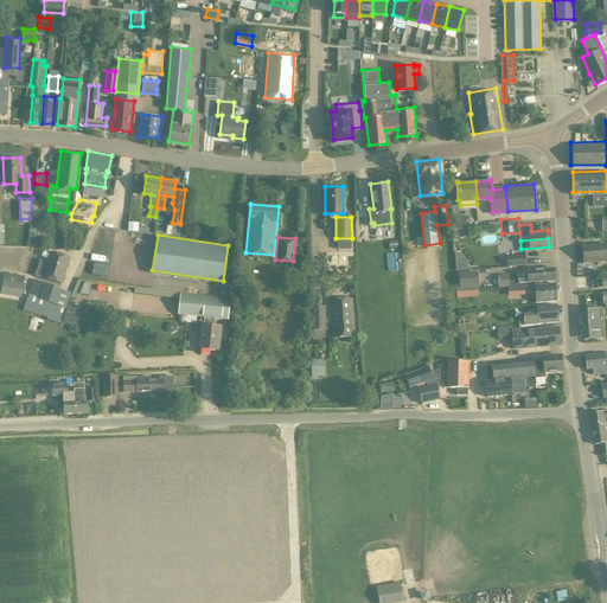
[(583,261),(606,257),(606,248),(606,242),(582,244),(583,261)]
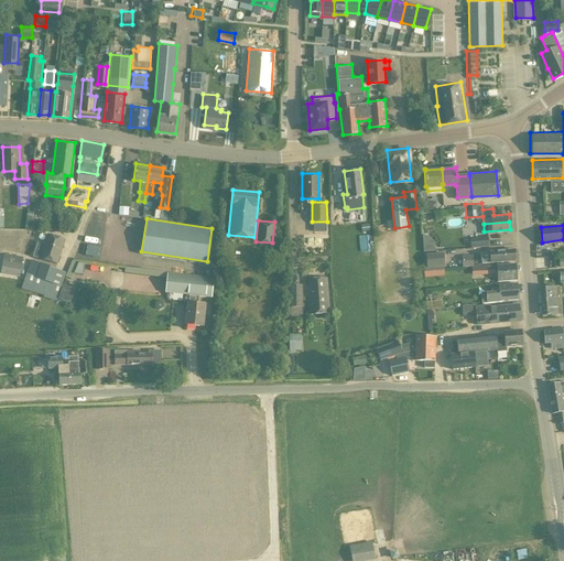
[(47,232),(44,241),(38,240),(33,254),(56,261),(64,237),(47,232)]
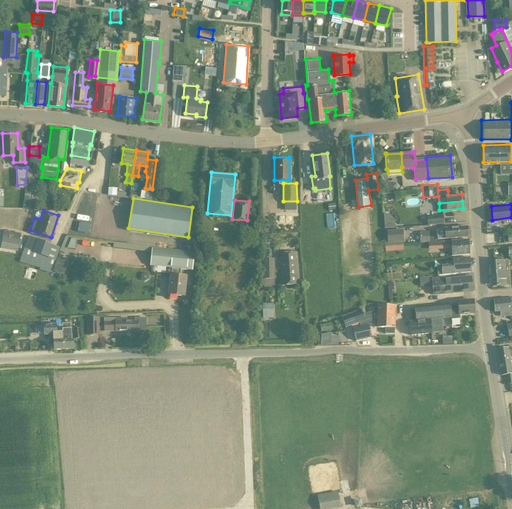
[(426,214),(427,223),(444,221),(443,212),(426,214)]
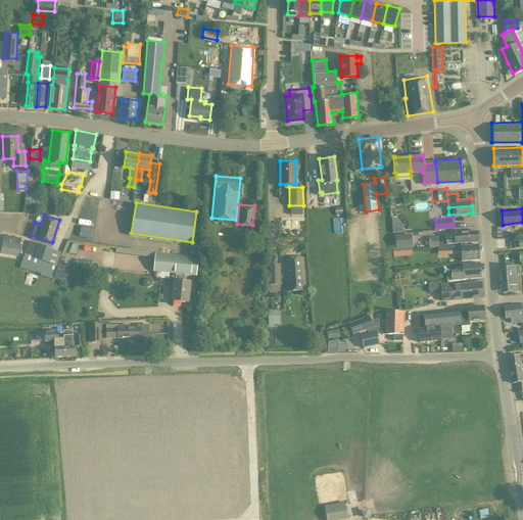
[(346,261),(346,227),(335,227),(334,261),(346,261)]
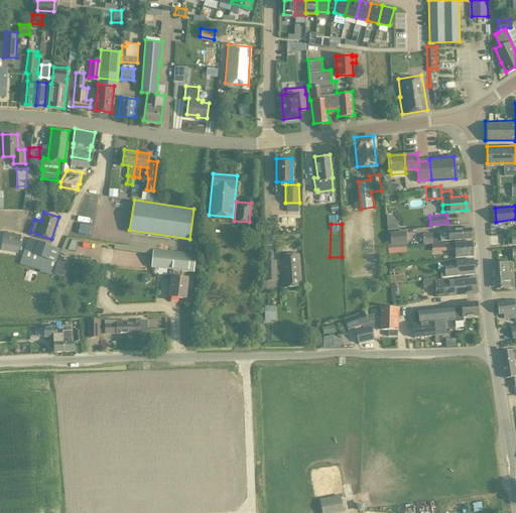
[(471,227),(441,229),(442,239),(471,237),(471,227)]
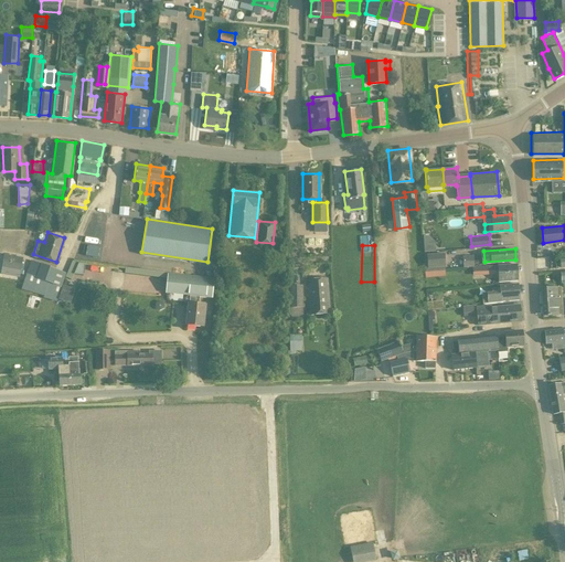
[(428,269),(445,268),(445,265),(446,265),(445,251),(426,252),(427,266),(428,266),(428,269)]
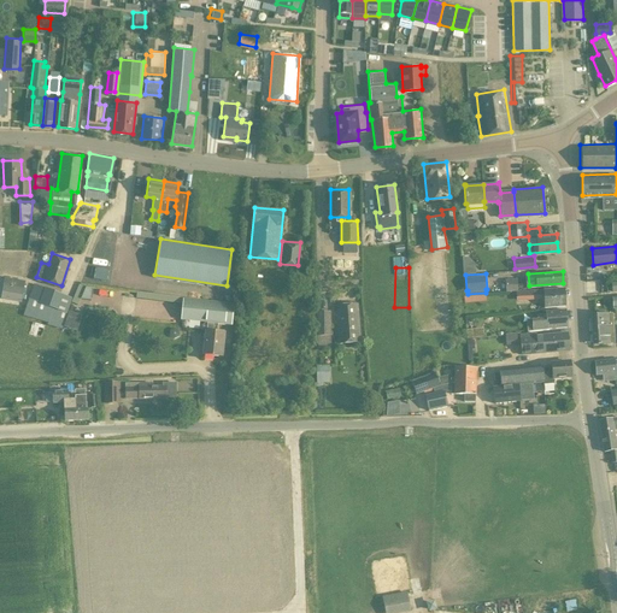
[(6,276),(1,295),(21,299),(25,280),(6,276)]
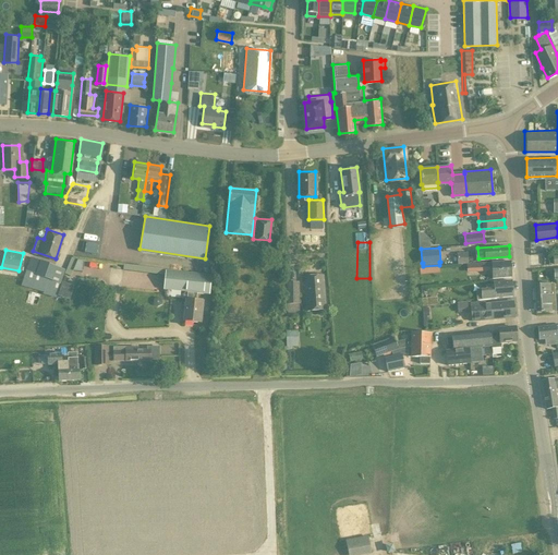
[(43,289),(41,291),(50,293),(56,296),(60,282),(65,268),(40,258),(31,254),(25,268),(20,284),(43,289)]
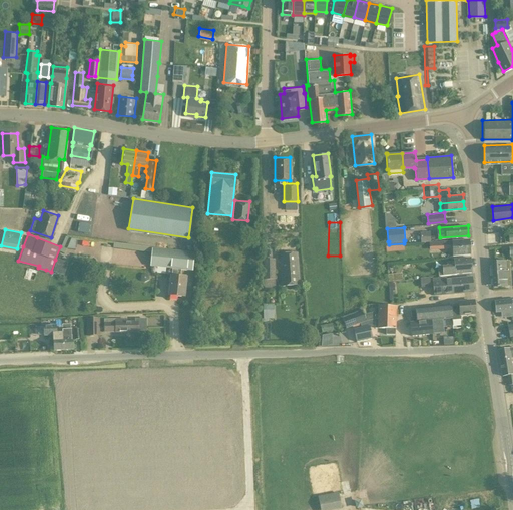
[(451,239),(451,238),(430,240),(430,247),(451,245),(452,253),(469,252),(468,238),(451,239)]
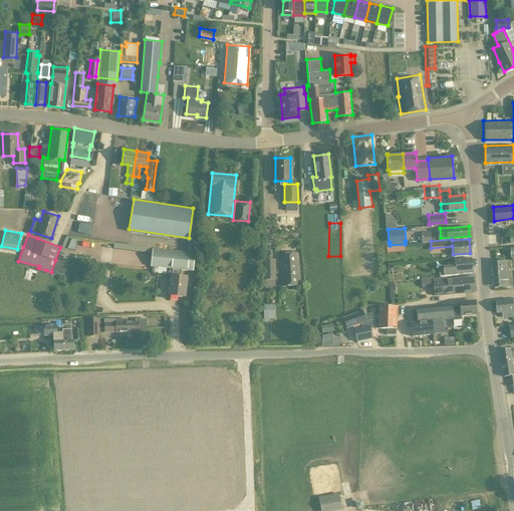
[(172,275),(171,274),(169,294),(184,295),(186,276),(179,275),(180,268),(192,269),(194,252),(153,248),(152,265),(173,267),(172,275)]
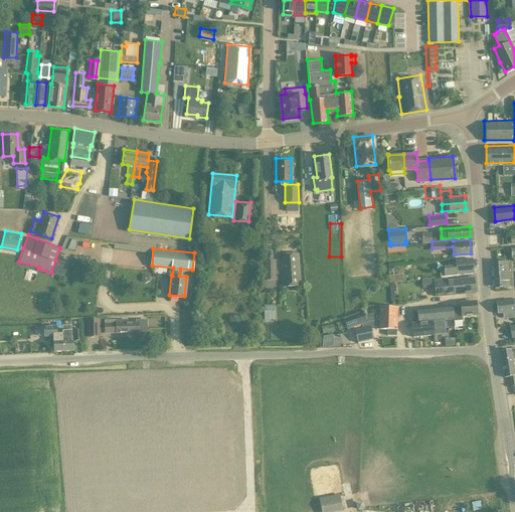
[(282,273),(283,273),(283,285),(300,284),(298,252),(281,253),(282,273)]
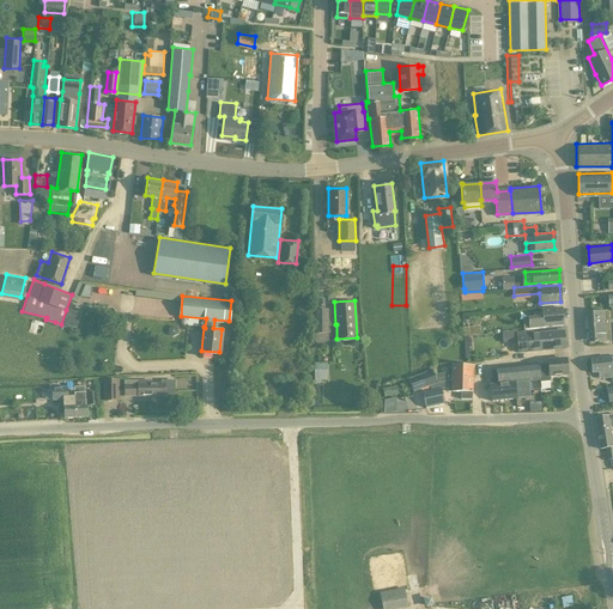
[(523,328),(542,326),(542,324),(563,323),(562,305),(542,308),(544,314),(522,316),(523,328)]
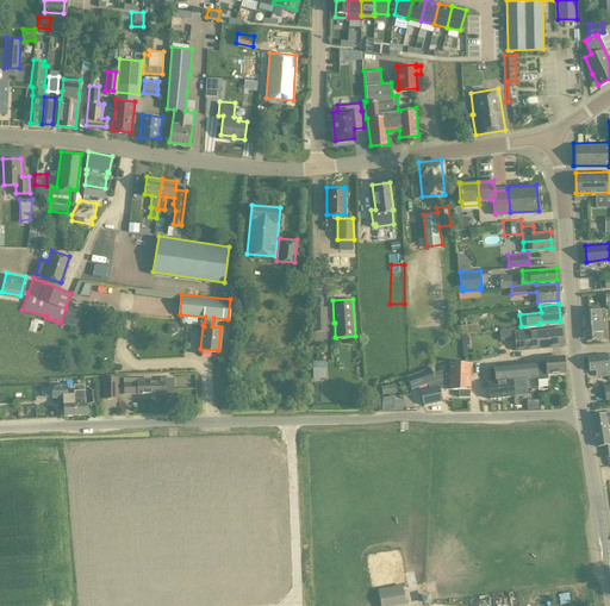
[(327,305),(313,305),(313,317),(313,323),(313,339),(316,338),(325,338),(325,329),(327,329),(327,305)]
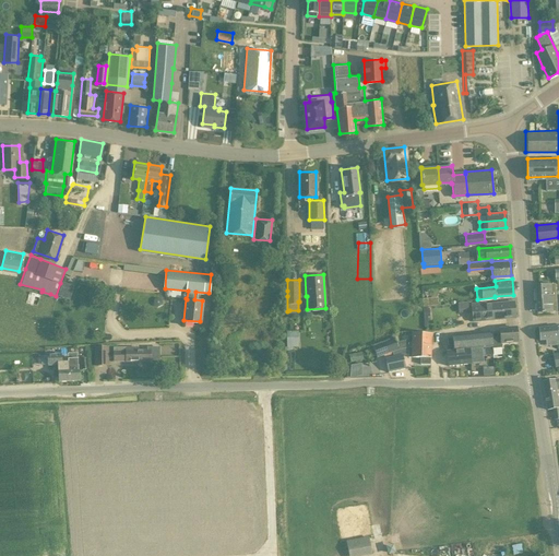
[(70,297),(74,285),(61,281),(57,293),(70,297)]
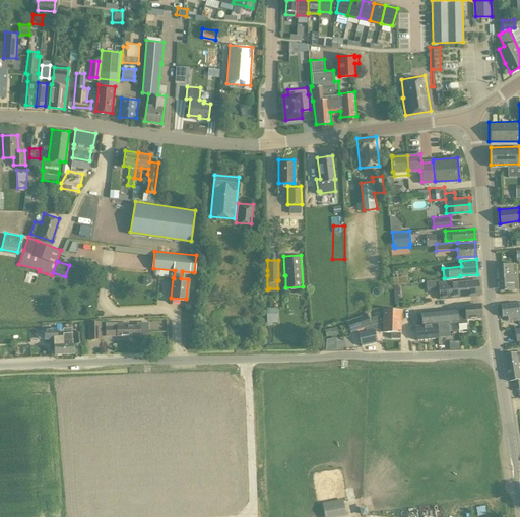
[(515,262),(498,264),(500,288),(515,287),(518,287),(517,278),(516,262),(515,262)]
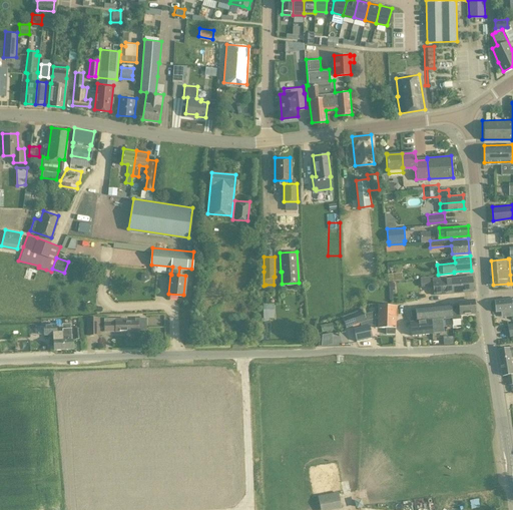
[(400,270),(387,272),(388,279),(401,277),(400,270)]
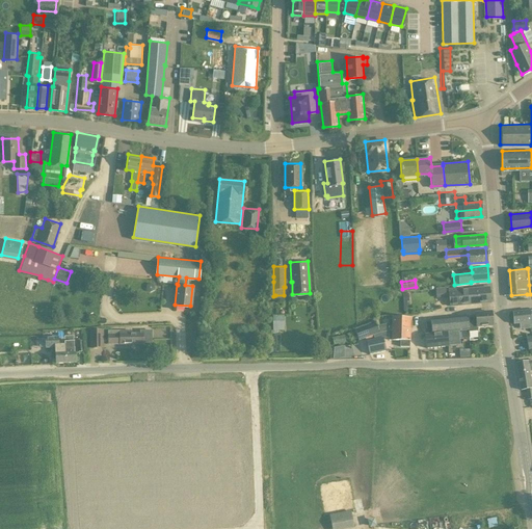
[(458,288),(458,287),(448,287),(449,303),(460,302),(490,300),(489,286),(458,288)]
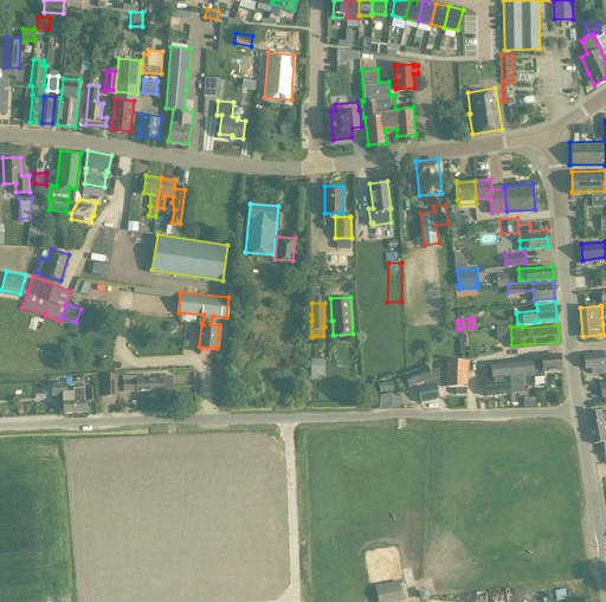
[(605,350),(603,351),(584,353),(585,367),(594,366),(594,371),(603,370),(603,364),(604,363),(605,363),(605,350)]
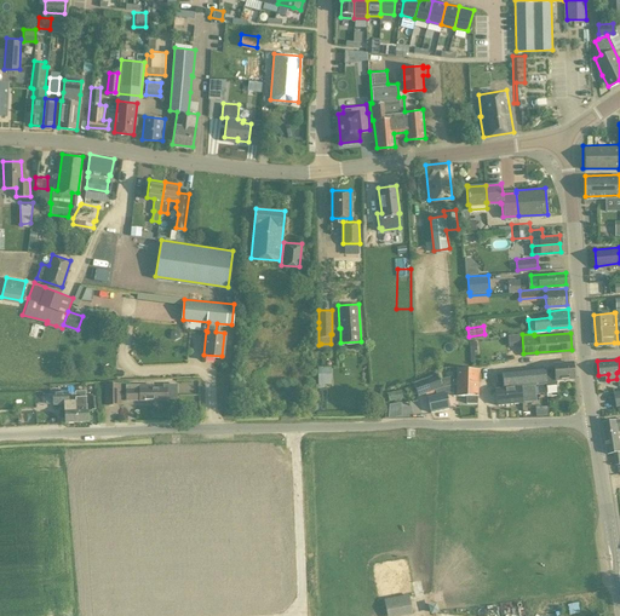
[(501,369),(503,387),(534,384),(545,383),(545,385),(556,384),(555,379),(574,376),(572,362),(554,363),(554,368),(545,369),(545,364),(501,369)]
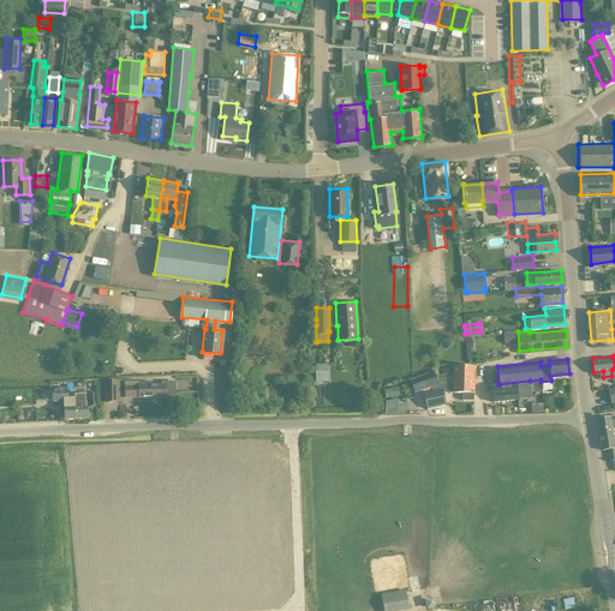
[(321,383),(321,378),(328,378),(328,363),(315,363),(316,383),(321,383)]
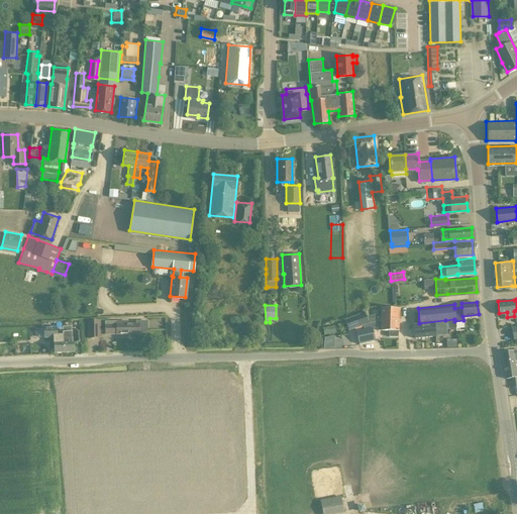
[(378,314),(378,320),(398,320),(398,307),(381,306),(381,310),(379,310),(379,314),(378,314)]
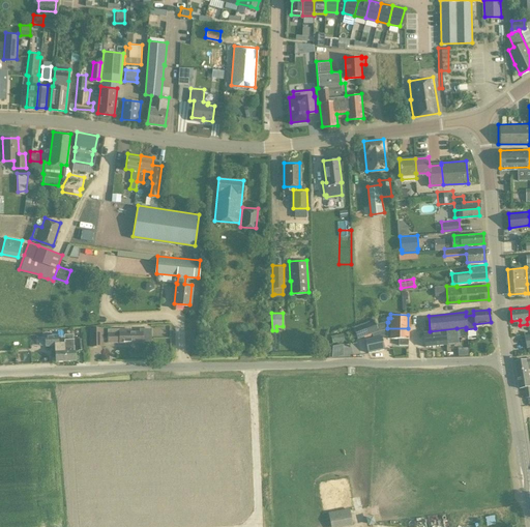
[(378,329),(374,319),(352,326),(356,338),(378,329)]
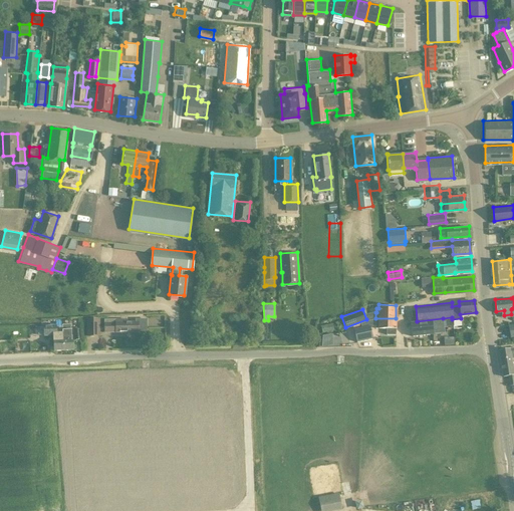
[(99,317),(86,317),(86,335),(99,335),(99,317)]
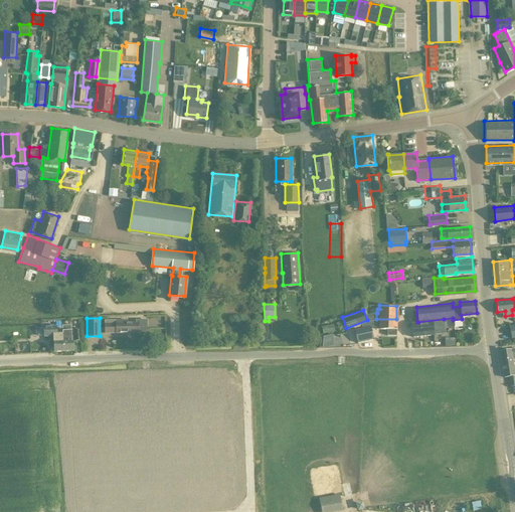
[(139,329),(147,330),(147,318),(135,318),(135,320),(126,320),(126,318),(105,318),(105,331),(139,331),(139,329)]
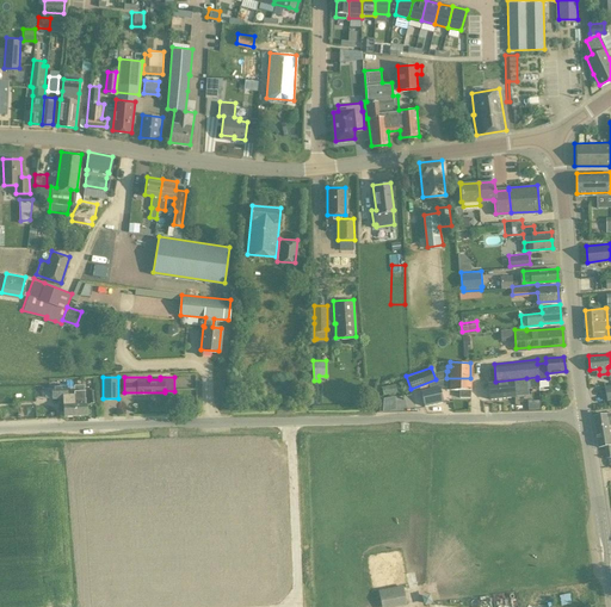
[(446,378),(445,377),(445,382),(448,384),(449,384),(449,388),(460,388),(460,396),(470,396),(470,389),(470,378),(446,378)]
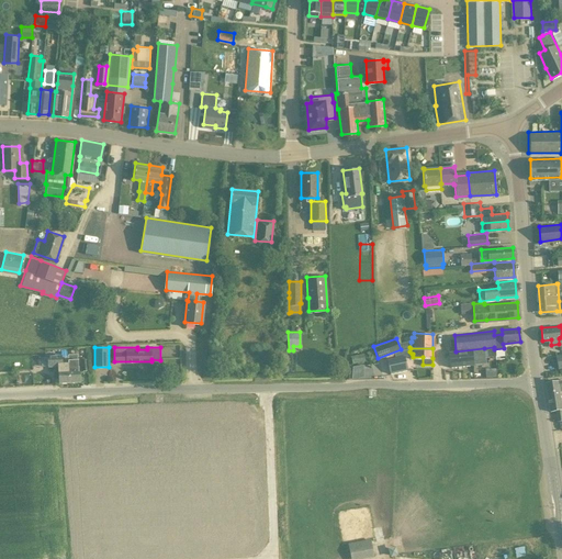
[(479,361),(485,361),(484,348),(456,351),(449,351),(450,366),(473,364),(473,362),(479,362),(479,361)]
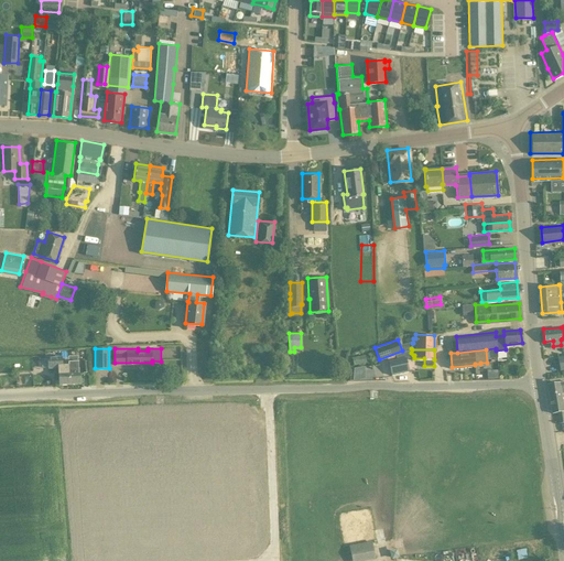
[(58,383),(68,383),(67,355),(58,356),(57,351),(49,351),(49,357),(49,367),(57,366),(58,383)]
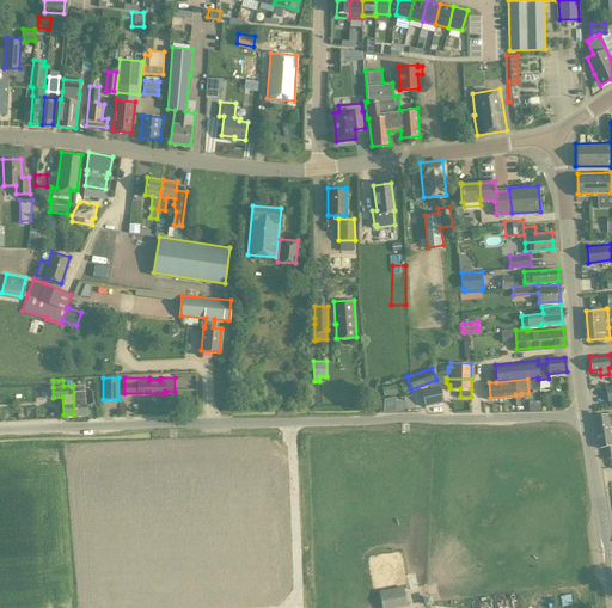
[(87,413),(86,404),(84,404),(83,384),(73,384),(73,385),(74,415),(87,413)]
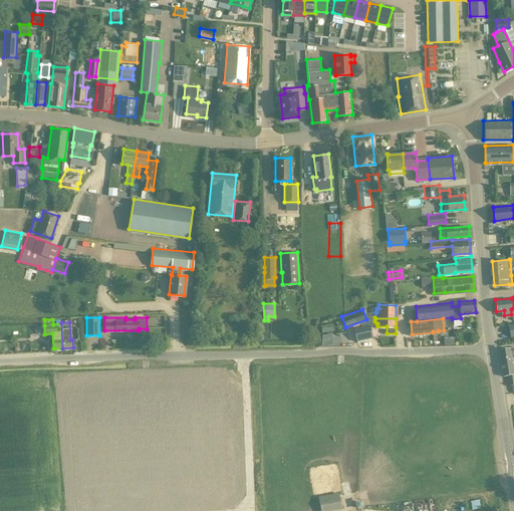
[(371,337),(369,327),(354,330),(356,340),(371,337)]
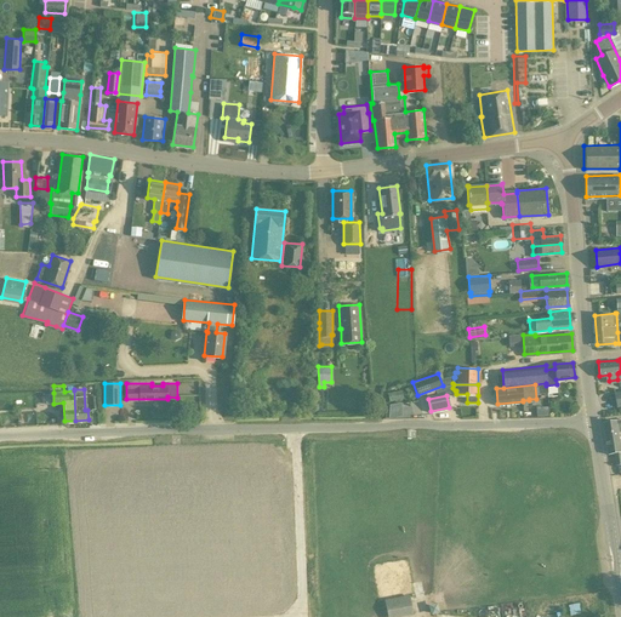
[(615,463),(617,463),(620,462),(620,450),(616,427),(620,426),(620,417),(615,418),(615,420),(603,421),(608,452),(614,451),(615,463)]
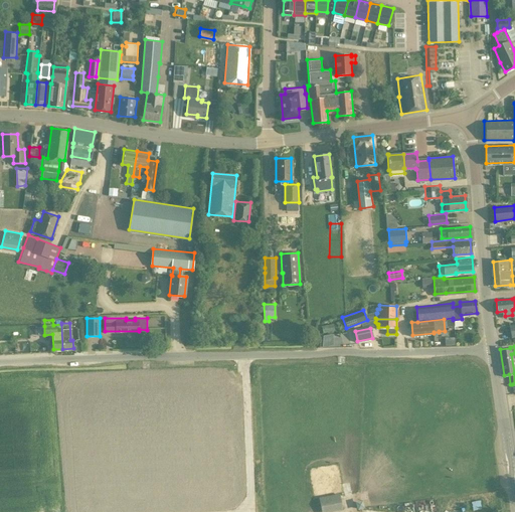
[(339,494),(320,497),(323,511),(341,507),(339,494)]
